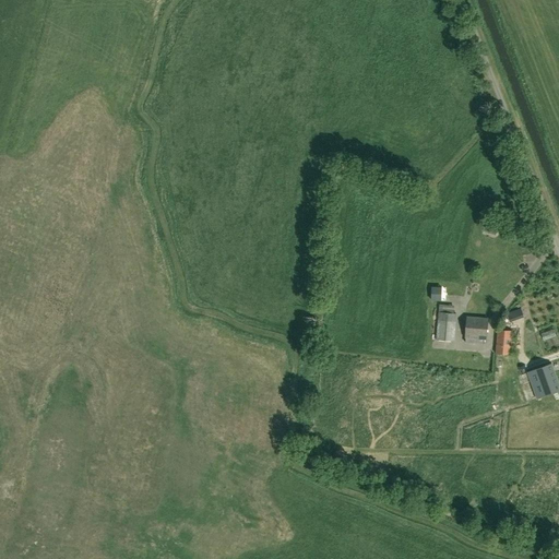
[(487,218),(486,223),(484,230),(487,232),(496,234),(498,227),(500,222),(487,218)]
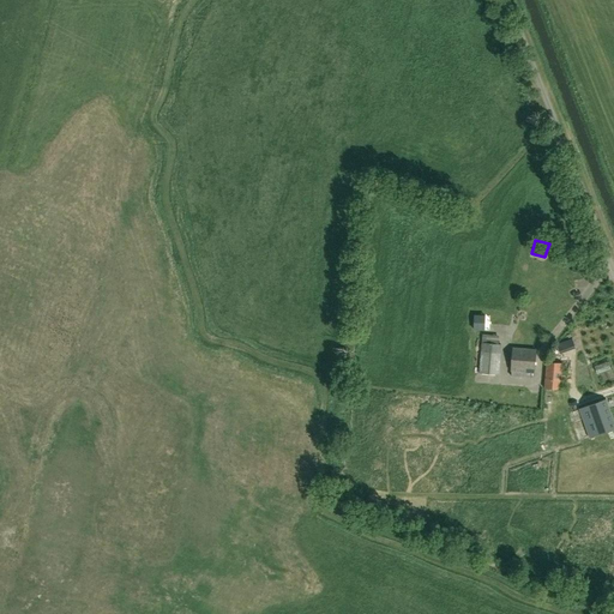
[(501,344),(499,344),(482,342),(480,373),(499,375),(501,344)]
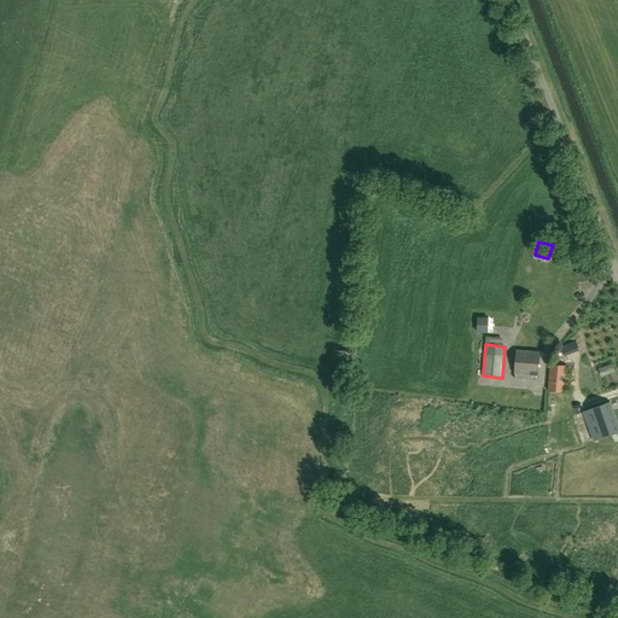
[(540,353),(517,351),(514,378),(535,380),(535,375),(537,375),(540,353)]
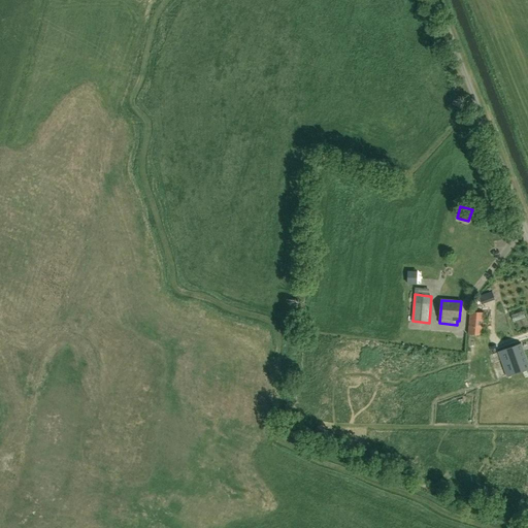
[(483,335),(484,312),(470,311),(469,334),(483,335)]
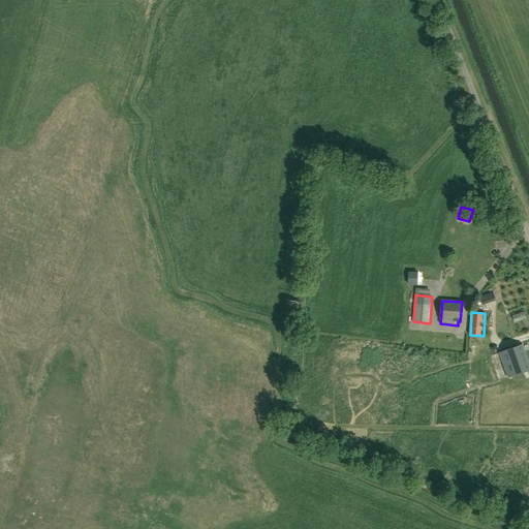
[(528,363),(523,345),(522,344),(520,345),(517,346),(499,352),(499,353),(508,377),(528,370),(528,363)]
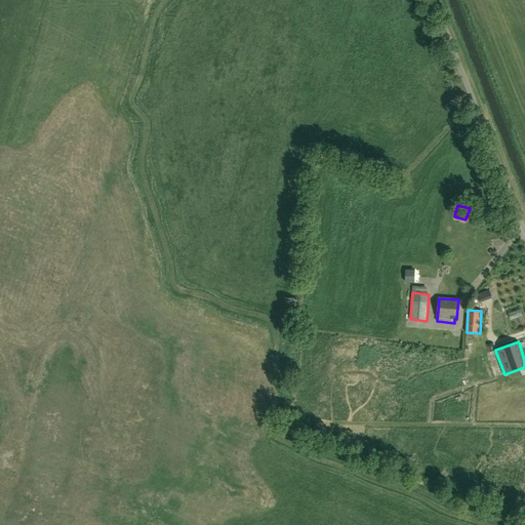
All buildings are outlined.
